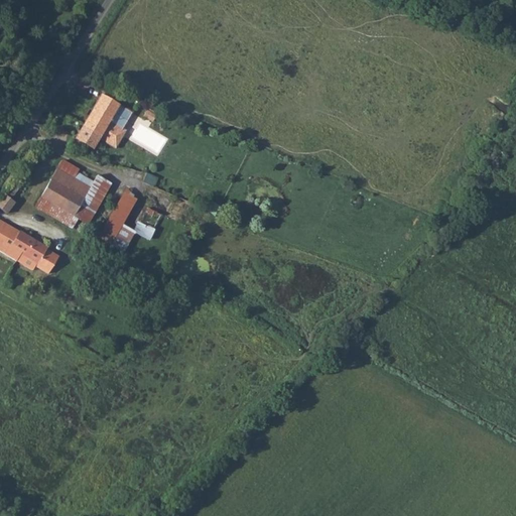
[(131,112),(100,94),(75,138),(93,148),(99,137),(108,121),(121,128),(131,112)]
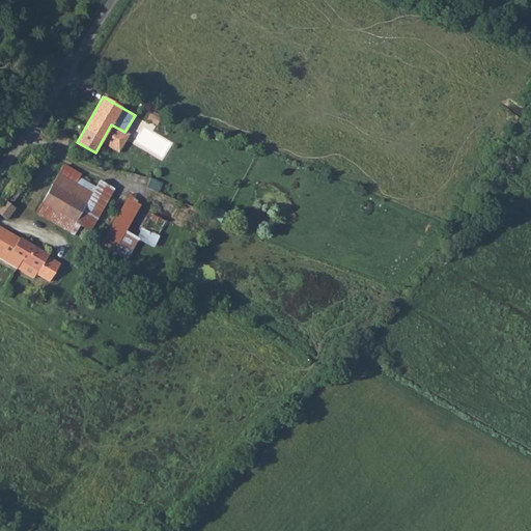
[(150,113),(147,119),(156,124),(159,118),(150,113)]
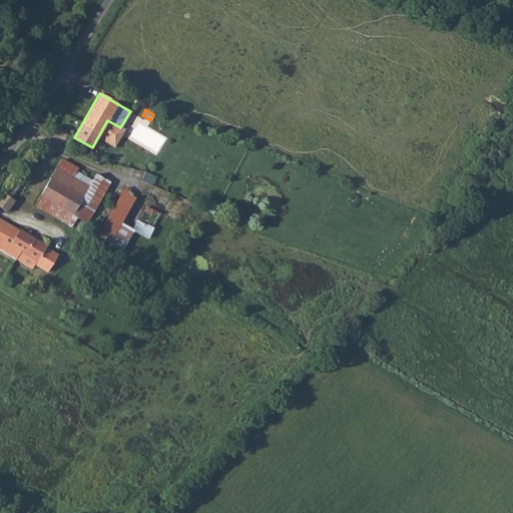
[(120,127),(107,120),(98,136),(114,146),(123,129),(120,127)]
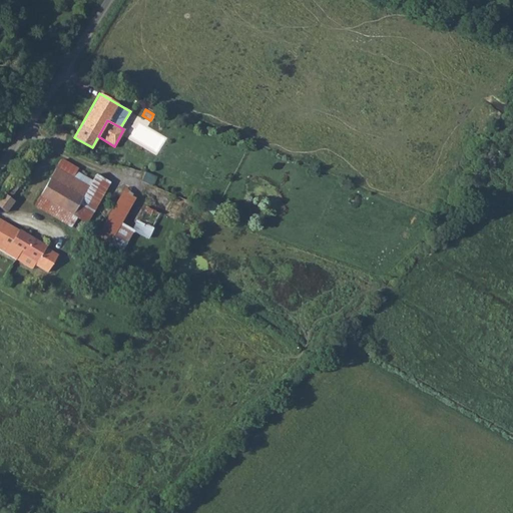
[(59,163),(55,169),(70,178),(73,172),(59,163)]
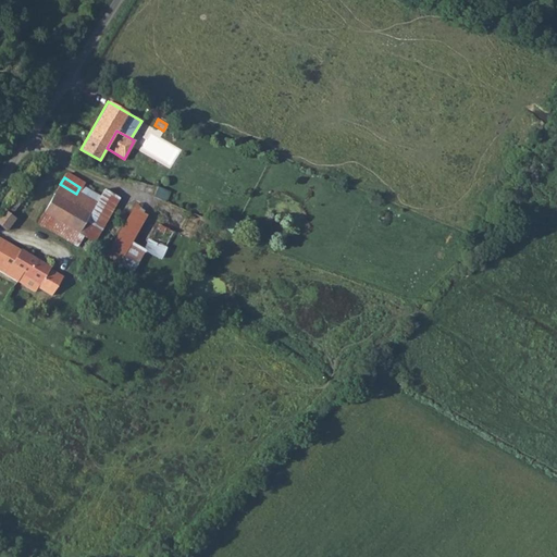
[(60,184),(44,212),(79,234),(89,217),(95,219),(100,223),(110,205),(79,187),(76,194),(60,184)]
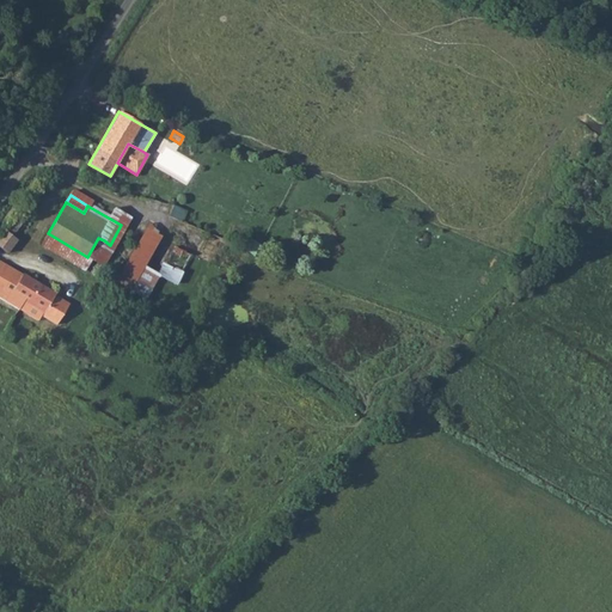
[(18,214),(7,228),(14,233),(24,219),(18,214)]
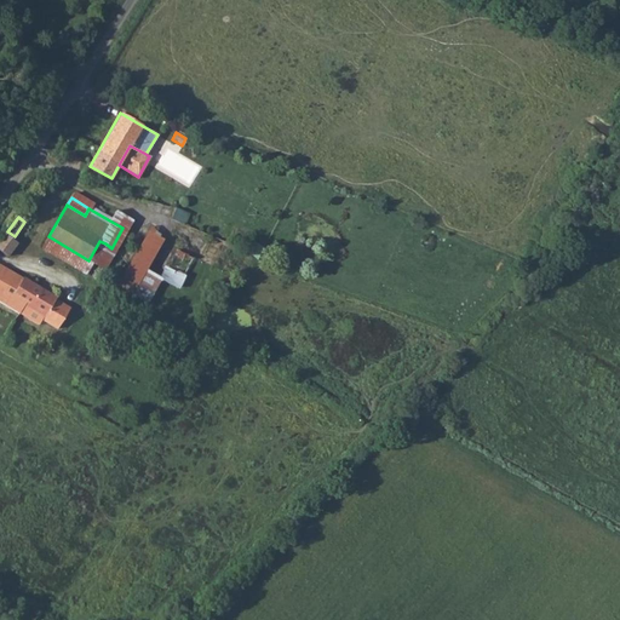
[(120,287),(151,302),(162,279),(181,288),(188,275),(166,264),(161,275),(149,269),(166,235),(149,227),(120,287)]
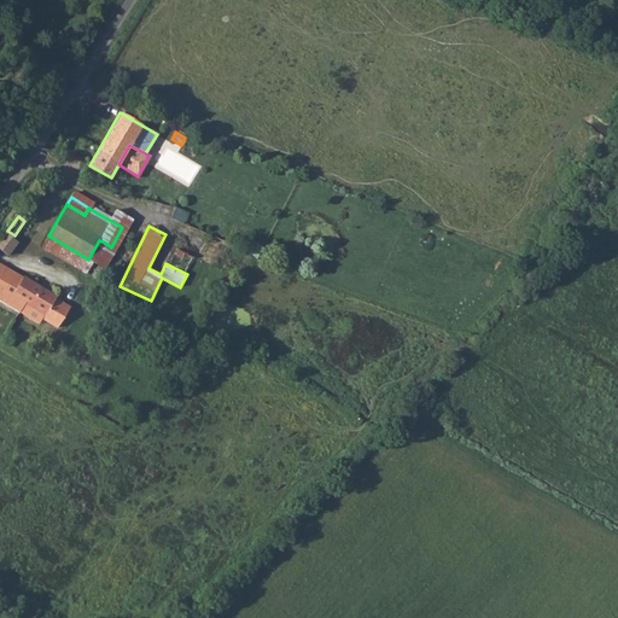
[(3,233),(0,237),(0,250),(7,256),(16,243),(3,233)]
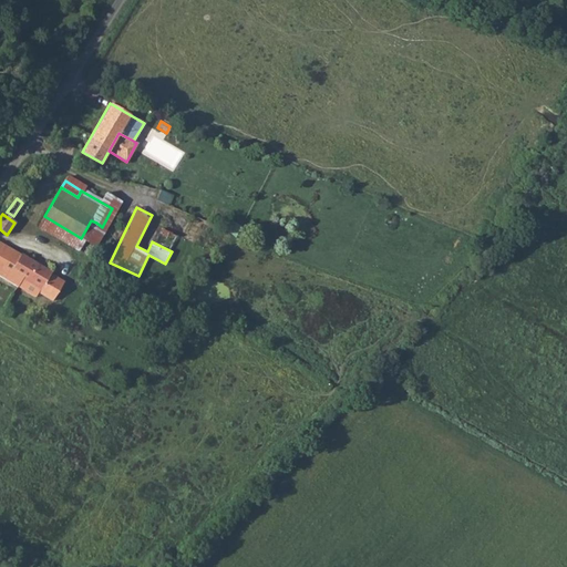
[(81,238),(44,216),(40,224),(88,251),(102,227),(96,223),(91,220),(81,238)]
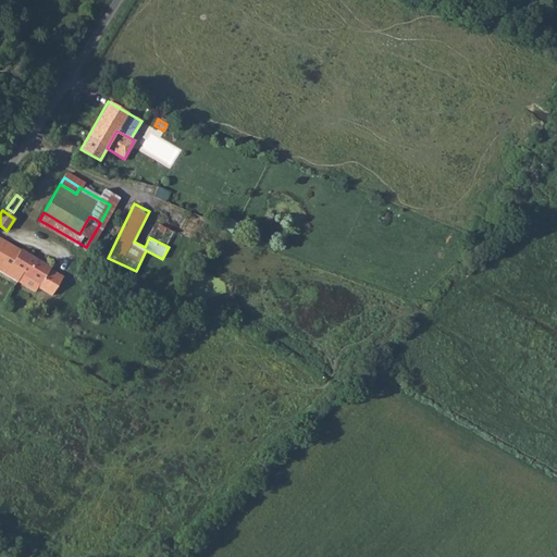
[(169,245),(175,227),(147,218),(144,226),(153,230),(151,238),(169,245)]
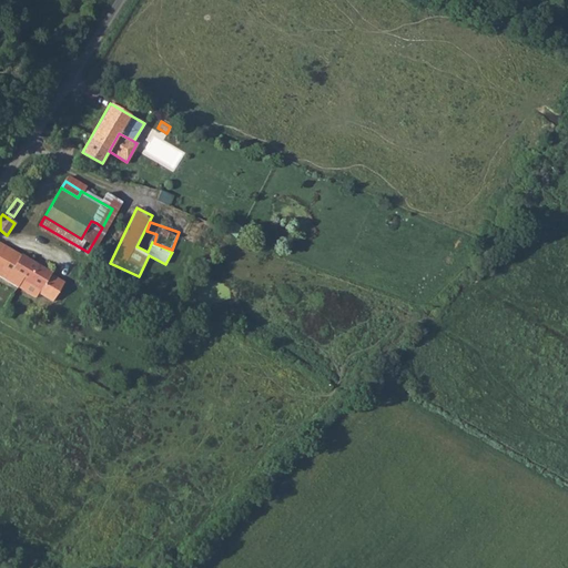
[(0,265),(26,281),(44,292),(49,294),(50,300),(56,303),(60,295),(67,284),(54,276),(56,276),(22,256),(18,255),(0,244),(0,265)]
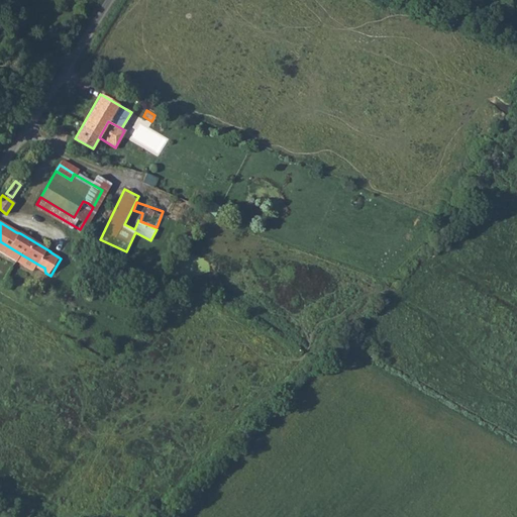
[(0,241),(0,249),(19,261),(23,255),(0,241)]
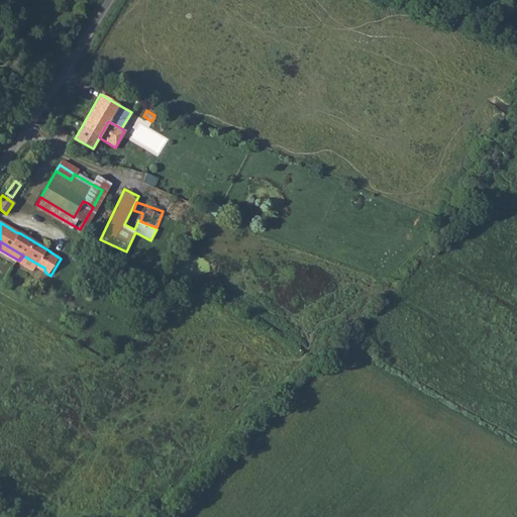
[(23,255),(19,261),(37,271),(38,268),(40,266),(23,255)]
